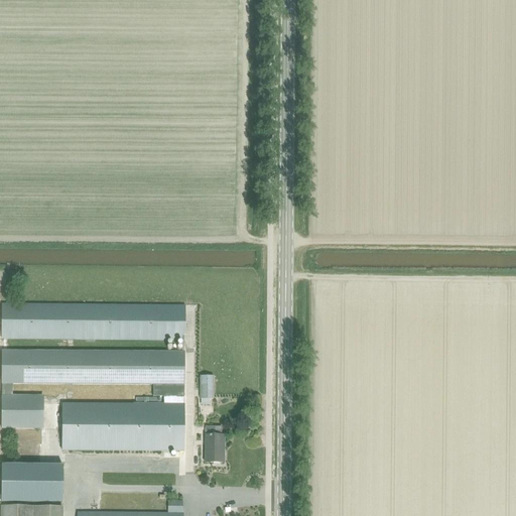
[(184,305),(84,304),(2,304),(1,340),(184,341),(184,305)]
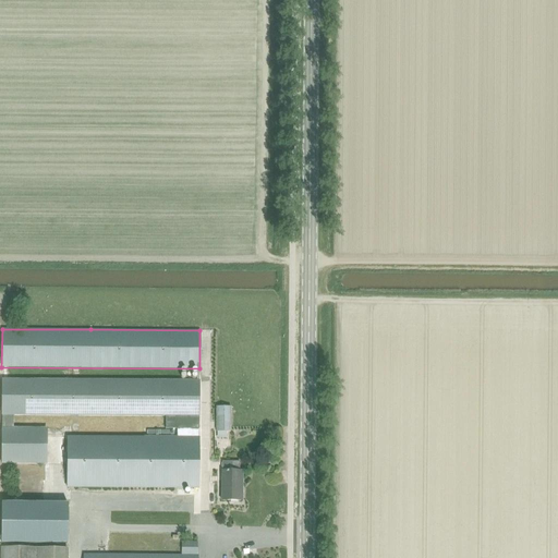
[(1,463),(45,463),(45,428),(8,428),(9,415),(170,417),(170,429),(198,429),(199,381),(1,379),(1,463)]
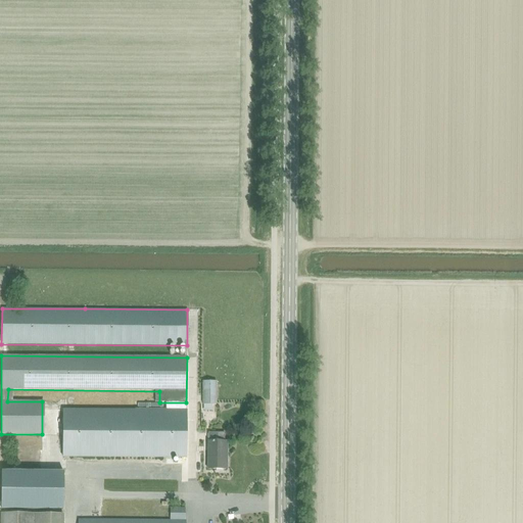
[(202,381),(202,405),(216,405),(216,382),(202,381)]
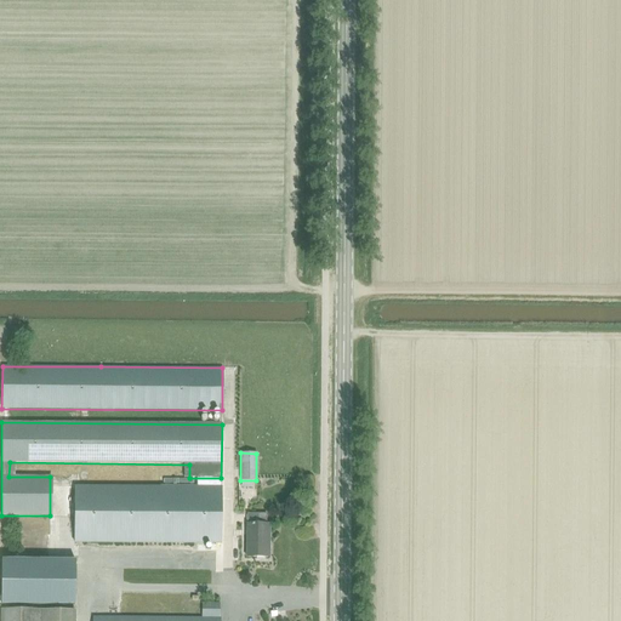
[(221,478),(197,478),(197,485),(74,484),(74,542),(221,543),(221,478)]
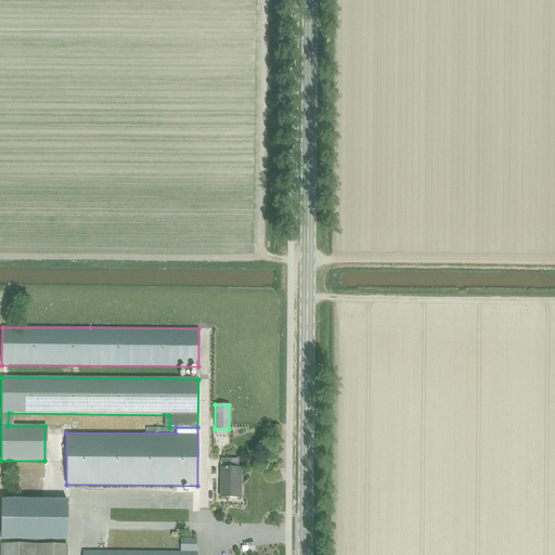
[(220,468),(220,498),(241,499),(241,468),(237,468),(237,460),(220,460),(220,468)]
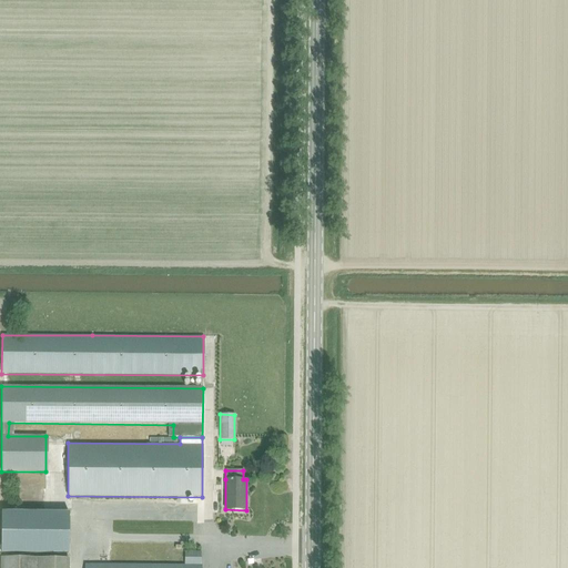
[(0,554),(68,555),(69,513),(23,513),(23,507),(13,507),(13,513),(1,511),(0,554)]
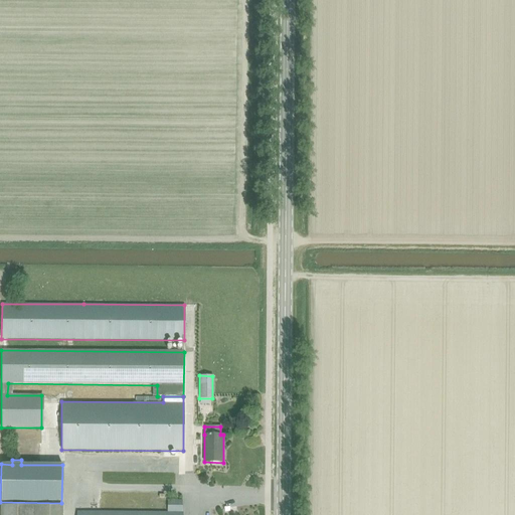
[(167,513),(182,513),(182,501),(167,500),(167,513)]
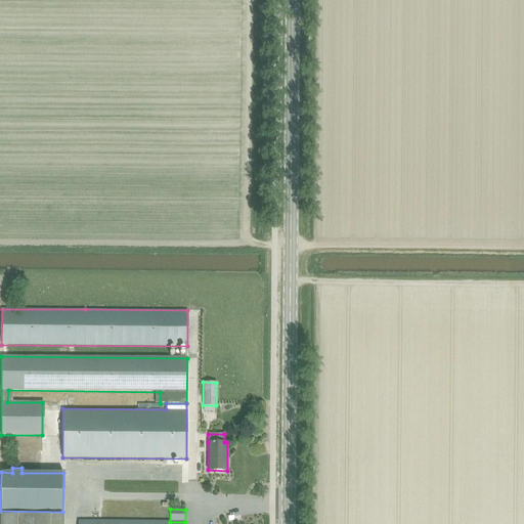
[(0,515),(0,523),(62,523),(63,516),(0,515)]
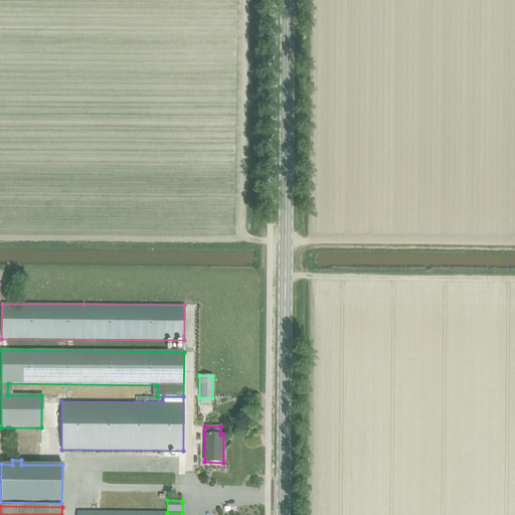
All buildings are outlined.
